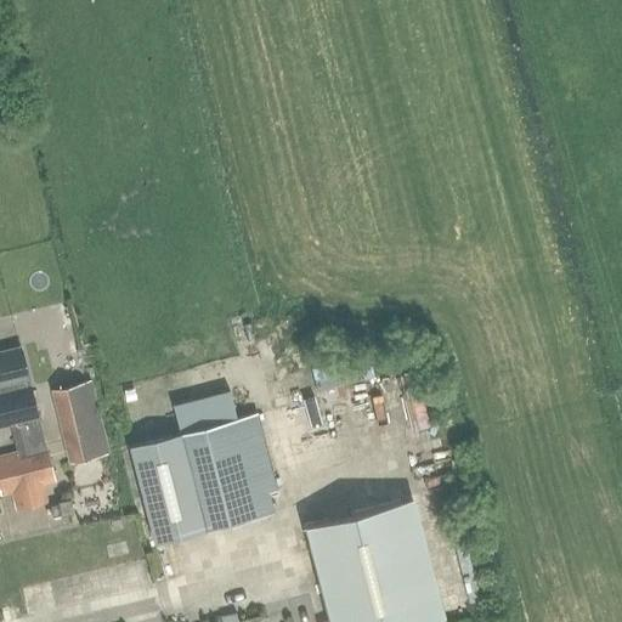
[(45,445),(44,446),(37,417),(21,349),(0,352),(0,427),(10,424),(17,453),(0,457),(0,487),(3,496),(13,493),(18,510),(49,502),(44,485),(56,481),(45,445)]
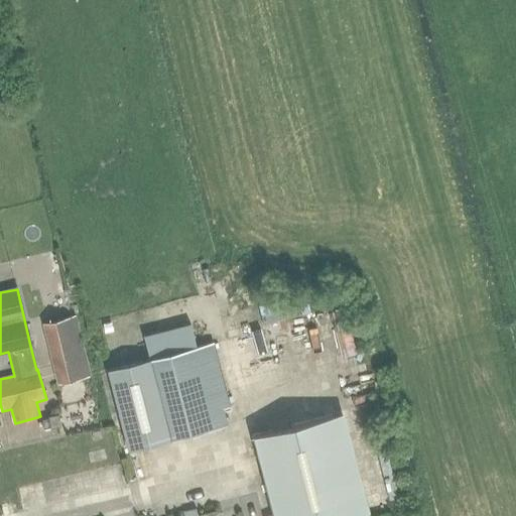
[(265,303),(272,321),(295,313),(289,295),(265,303)]
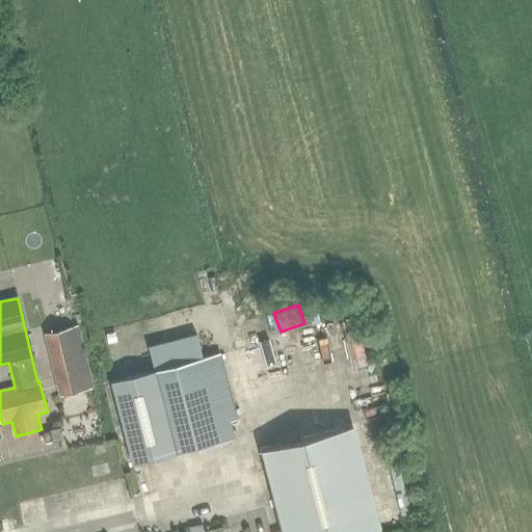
[(95,383),(79,322),(46,330),(61,392),(95,383)]
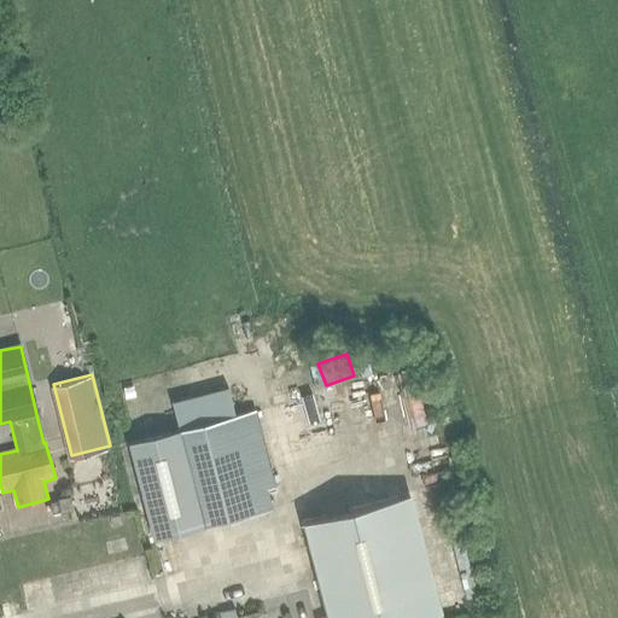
[(181,433),(199,429),(191,397),(173,402),(181,433)]
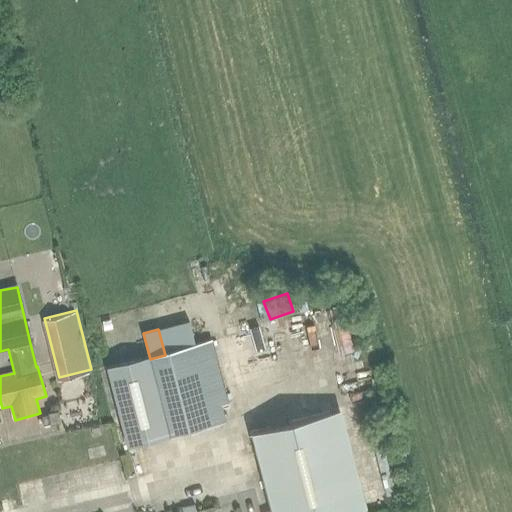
[(229,403),(225,389),(213,343),(150,359),(169,434),(170,437),(226,422),(222,404),(229,403)]
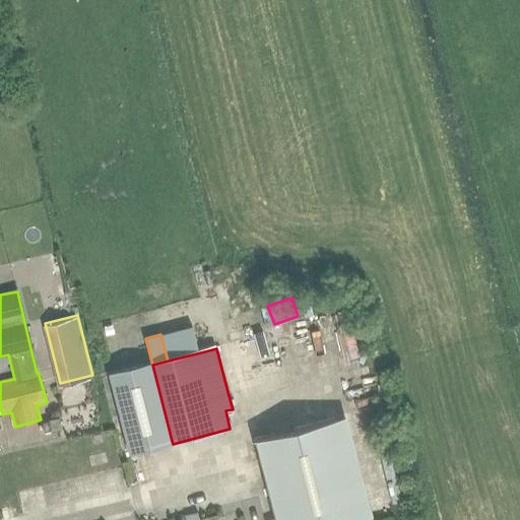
[(132,451),(172,441),(152,365),(113,375),(132,451)]
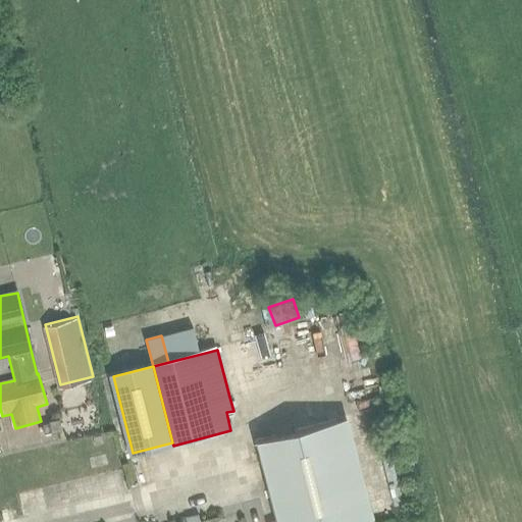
[(346,414),(323,421),(254,440),(275,521),(273,521),(346,521),(372,515),(346,414)]
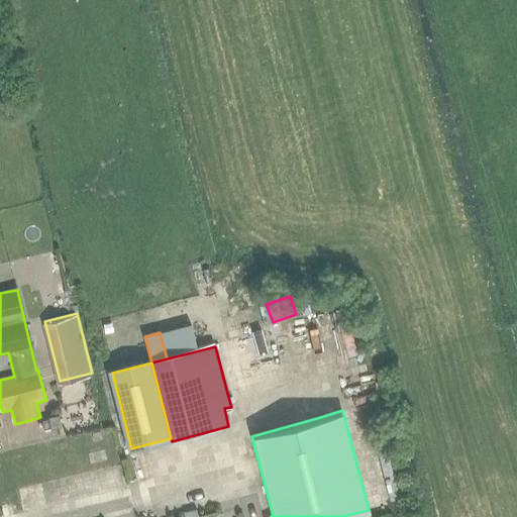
[(49,418),(50,420),(43,422),(46,431),(63,426),(60,415),(49,418)]
